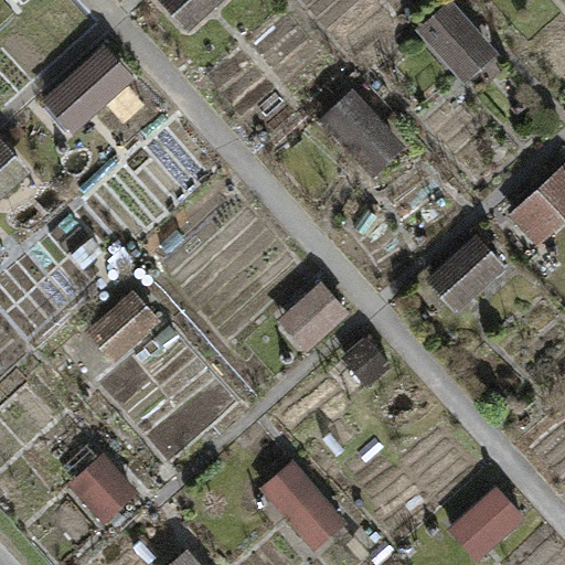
[(224,0),(164,0),(191,30),(224,0)]
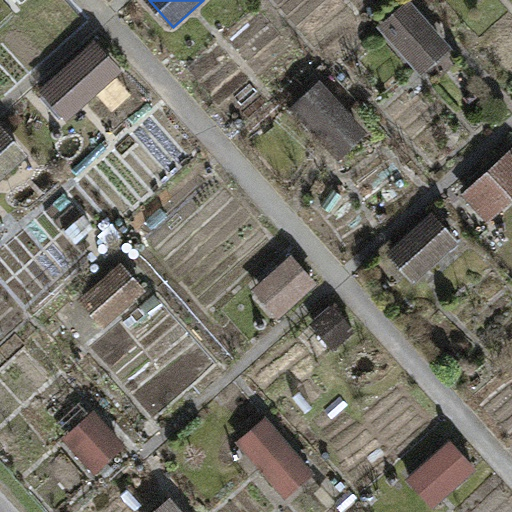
[(408,0),(380,24),(421,73),(451,48),(411,0),(408,0)]
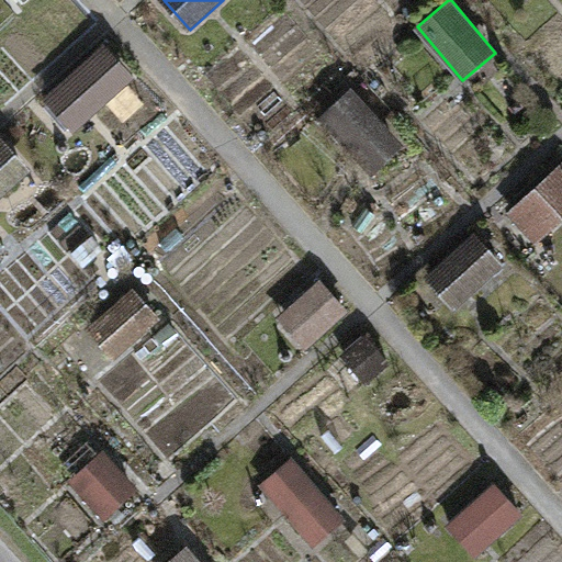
[(136,78),(104,43),(43,98),(76,134),(136,78)]
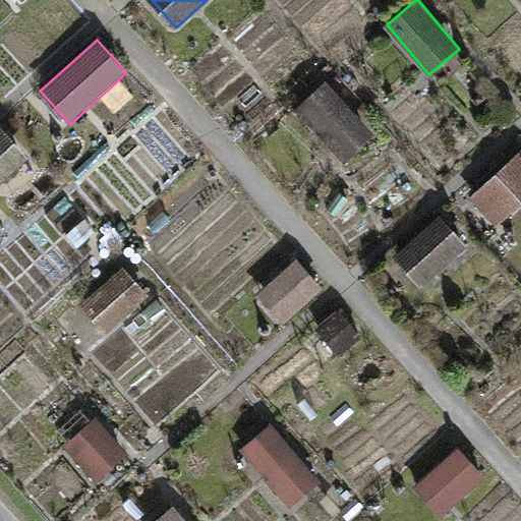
[(295,110),(346,164),(377,135),(326,81),(295,110)]
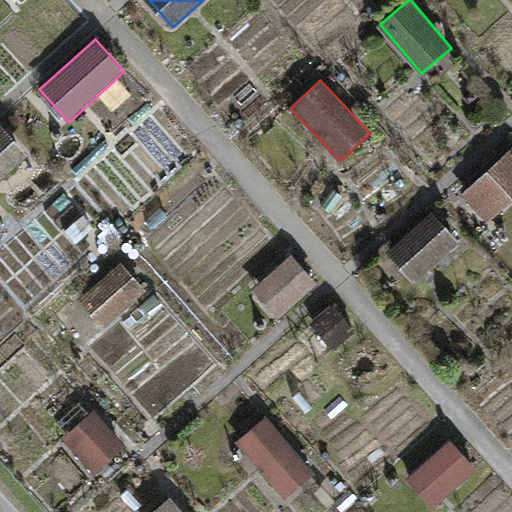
[(0,182),(30,155),(0,122),(0,182)]
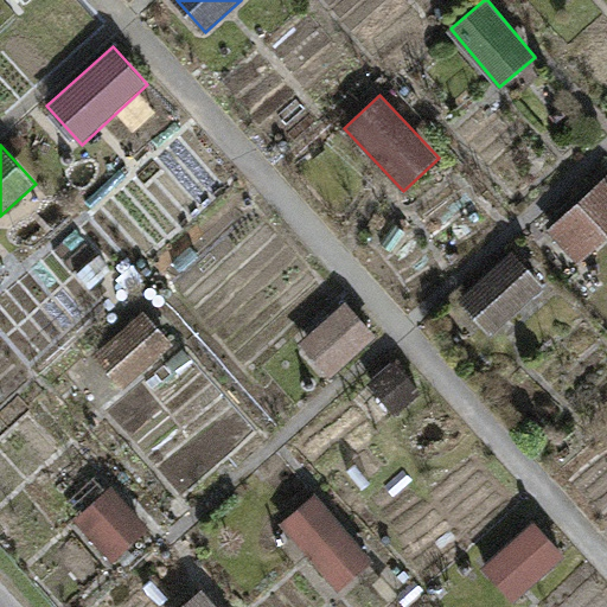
[(606,235),(606,173),(548,227),(579,261),(606,235)]
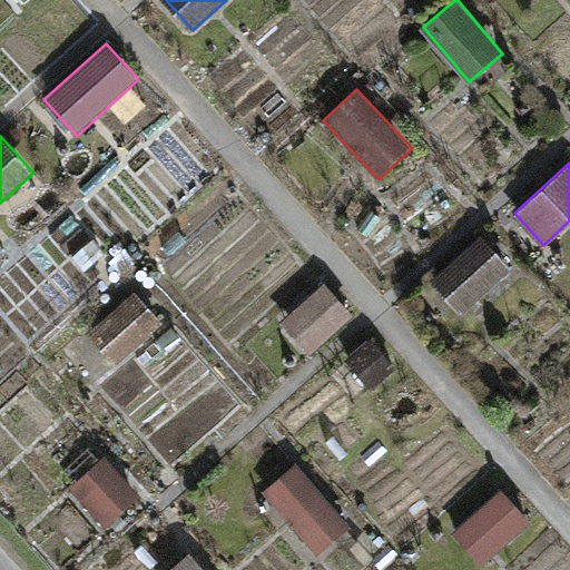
[(510,268),(479,235),(431,281),(462,313),(510,268)]
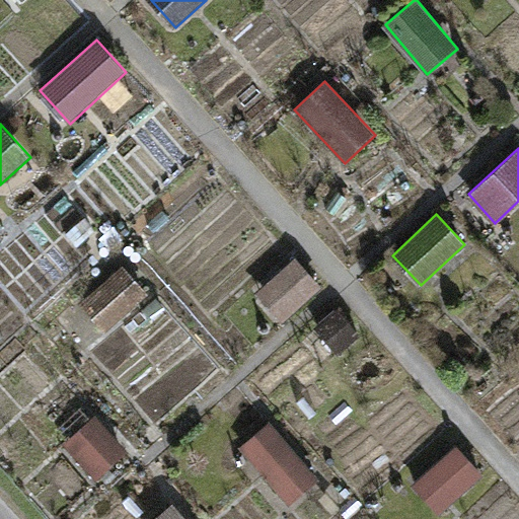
[(255,292),(280,321),(321,287),(298,257),(255,292)]
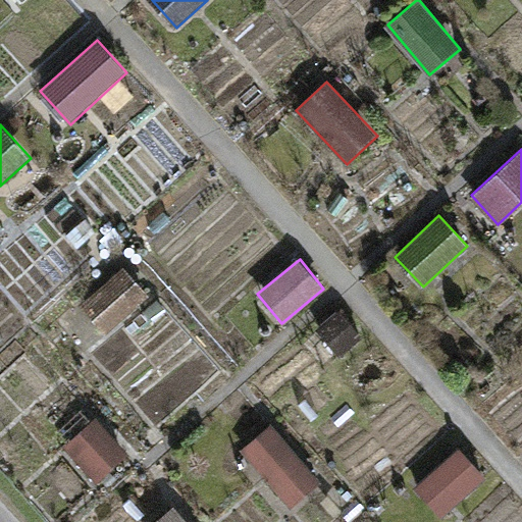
[(150,295),(124,266),(81,304),(106,332),(150,295)]
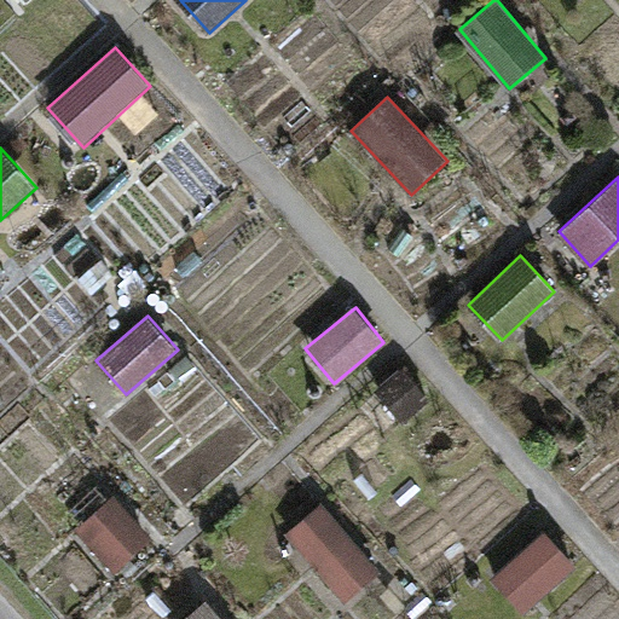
[(80,530),(115,571),(152,541),(117,498),(80,530)]
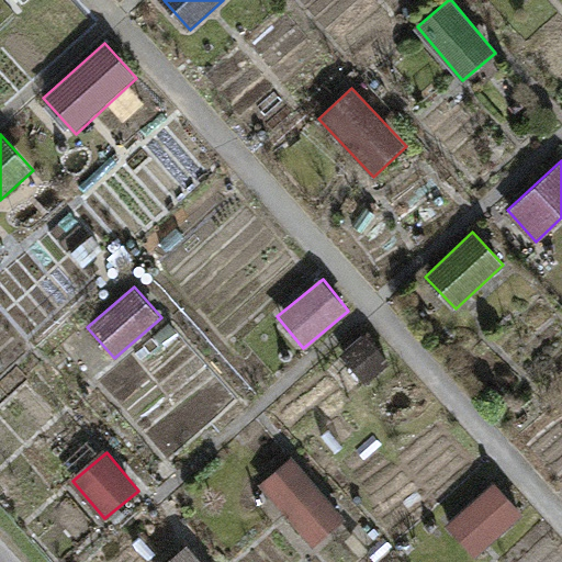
[(260,486),(313,549),(346,520),(293,459),(260,486)]
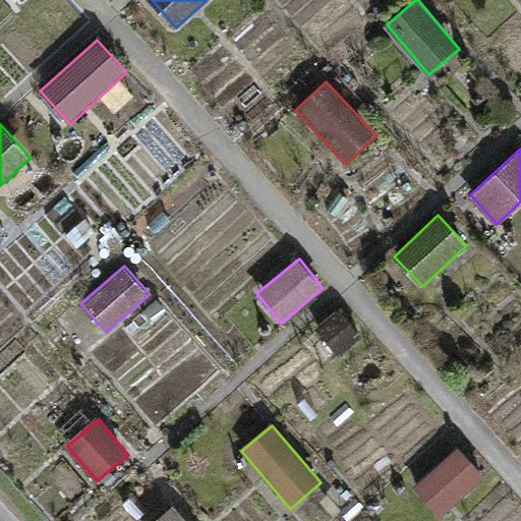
[(484,476),(458,448),(414,487),(441,516),(484,476)]
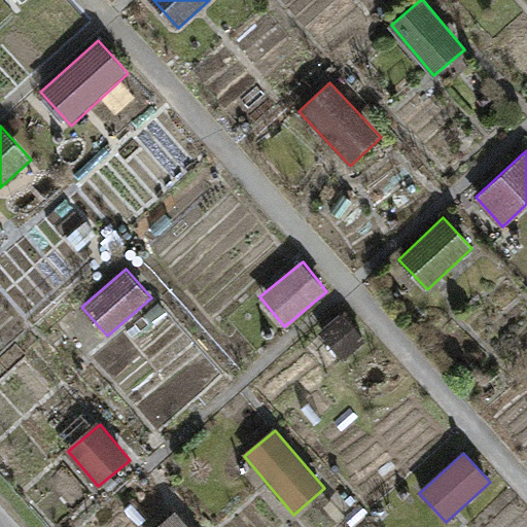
[(159,526),(190,526),(178,512),(159,526)]
